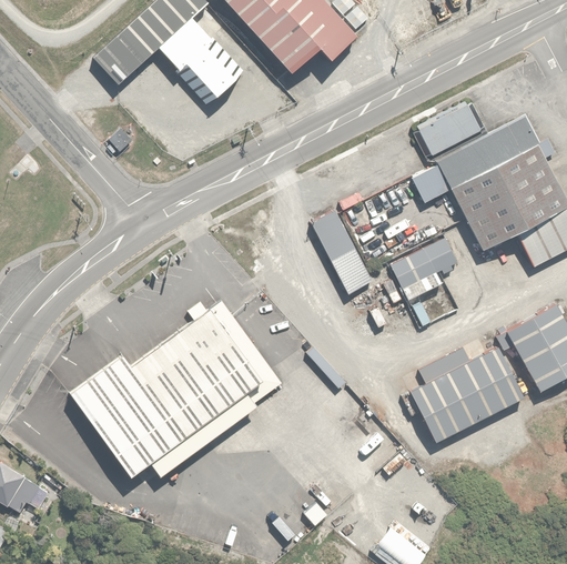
[(210,2),(208,0),(153,0),(91,56),(117,84),(158,49),(192,18),(210,2)]
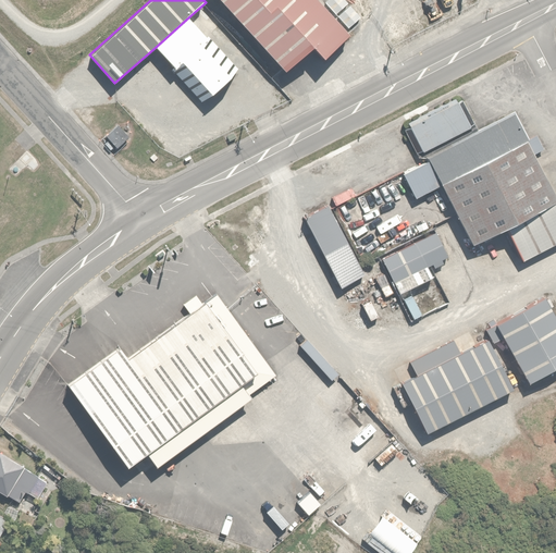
[(347,36),(314,0),(221,0),(284,69),(310,45),(322,58),(347,36)]
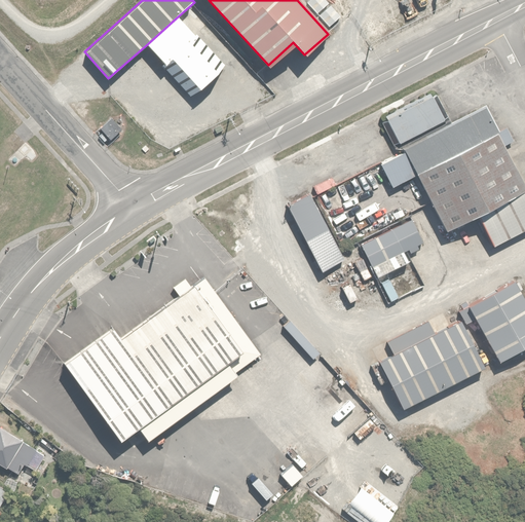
[(328,5),(323,0),(312,0),(306,6),(316,16),(328,5)]
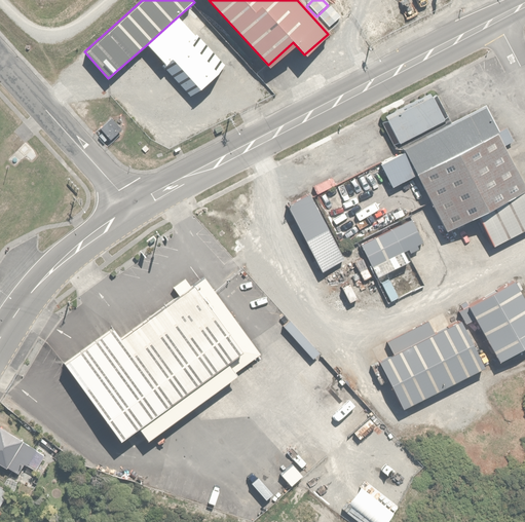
[(342,17),(331,6),(317,19),(330,30),(342,17)]
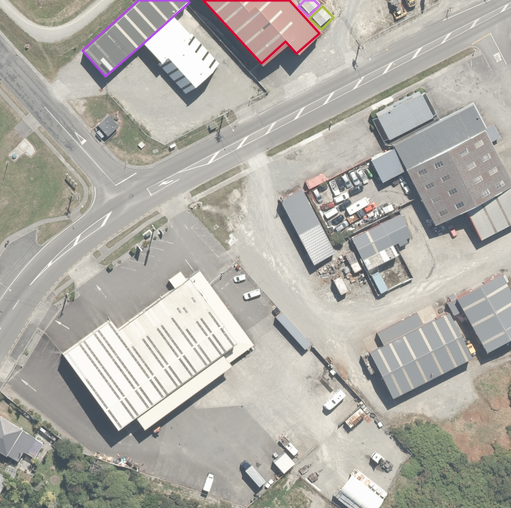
[(223,70),(173,16),(142,44),(192,98),(223,70)]
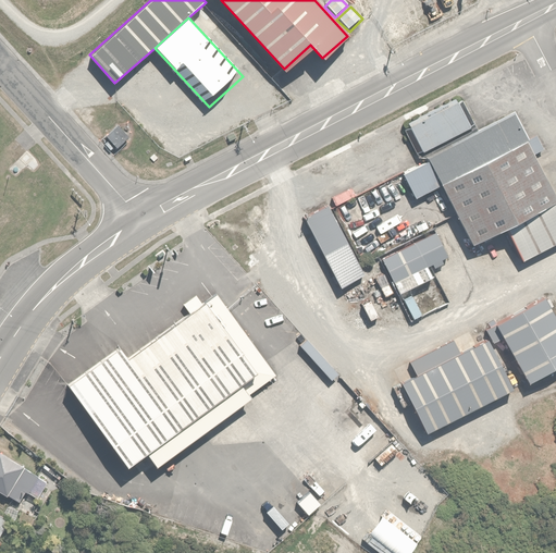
[(409,123),(427,155),(467,132),(449,100),(409,123)]
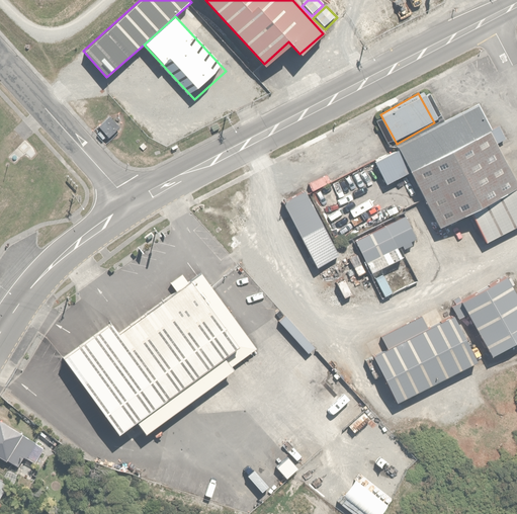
[(516,193),(468,105),(397,144),(442,228),(467,215),(485,246),(516,229),(516,193)]
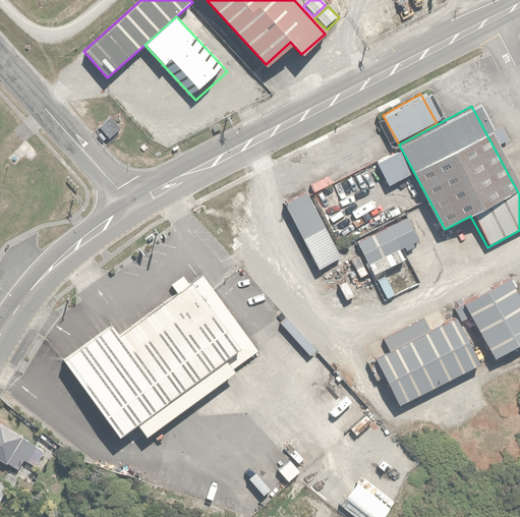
[(121,130),(111,119),(99,129),(110,141),(121,130)]
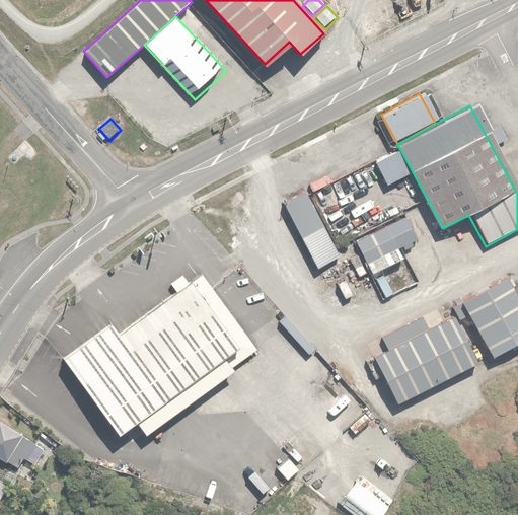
[(304,194),(286,204),(320,267),(339,256),(304,194)]
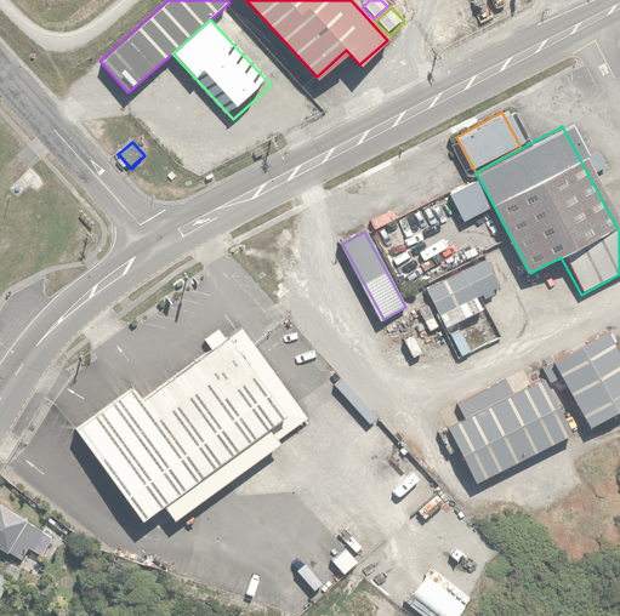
[(483,258),(426,290),(443,319),(499,289),(483,258)]
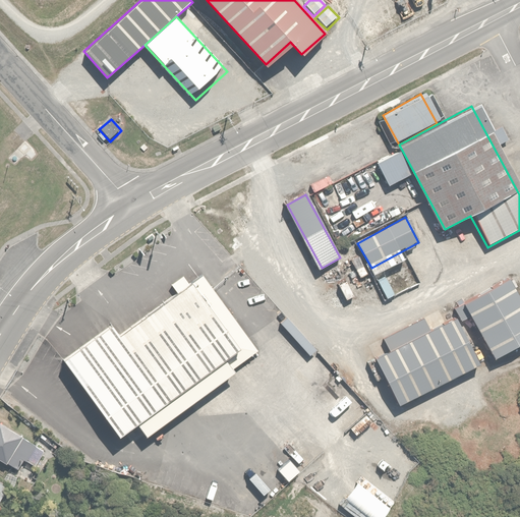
[(421,244),(404,253),(411,267),(401,272),(409,289),(420,284),(412,269),(429,260),(421,244)]
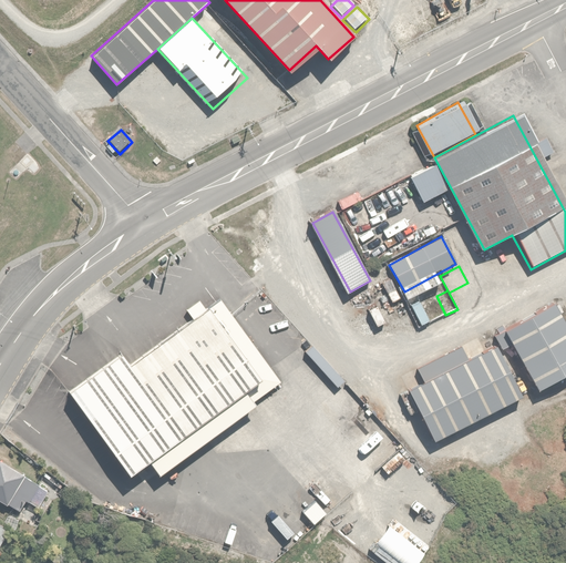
[(422,303),(411,308),(420,326),(431,320),(422,303)]
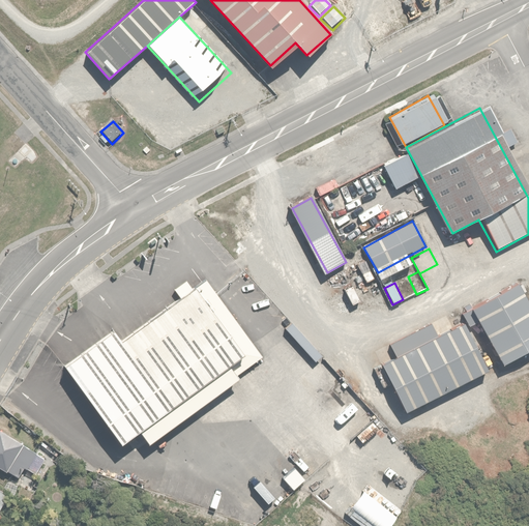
[(65,366),(123,447),(254,356),(203,285),(120,343),(113,332),(65,366)]
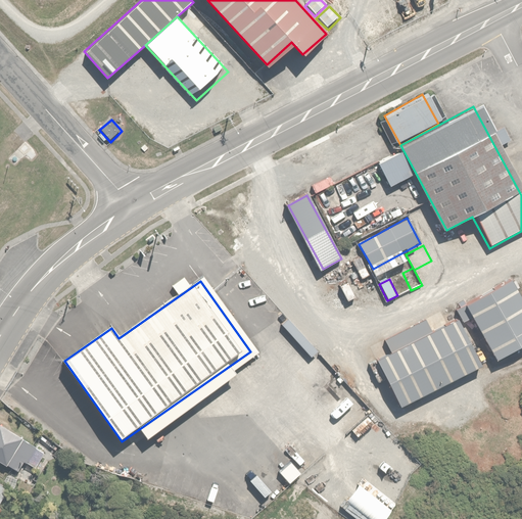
[(521,303),(511,283),(465,308),(492,358),(521,341),(521,303)]
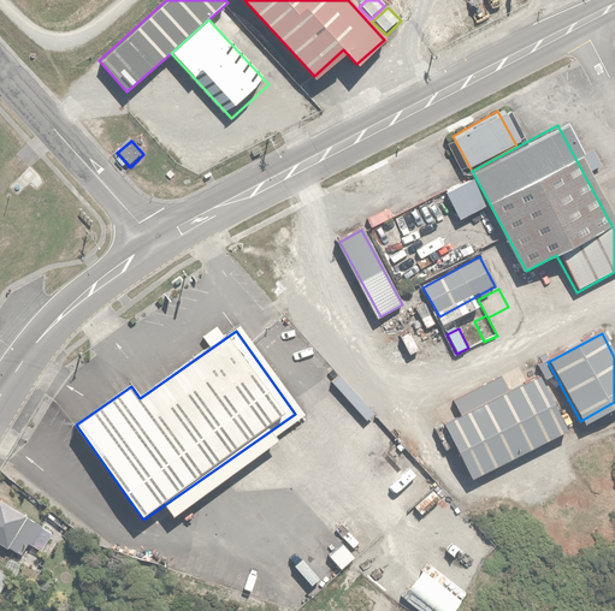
[(472,480),(568,428),(539,375),(507,393),(497,374),(450,398),(461,417),(443,427),(472,480)]
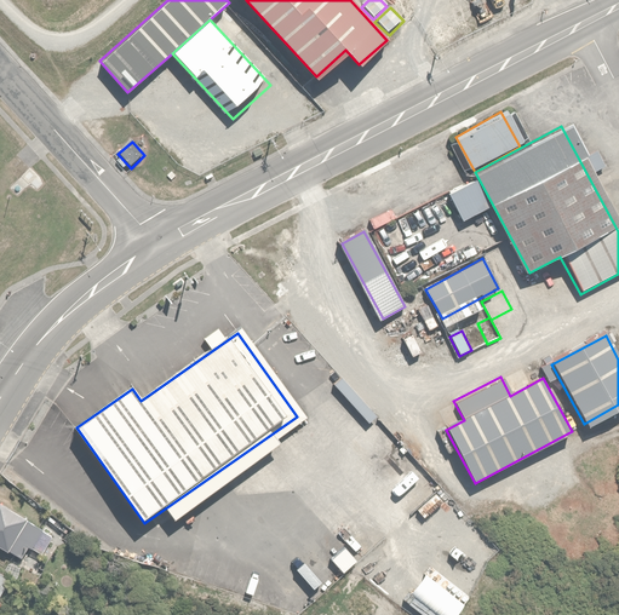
[(55,539),(0,506),(0,550),(21,563),(29,549),(44,557),(55,539)]
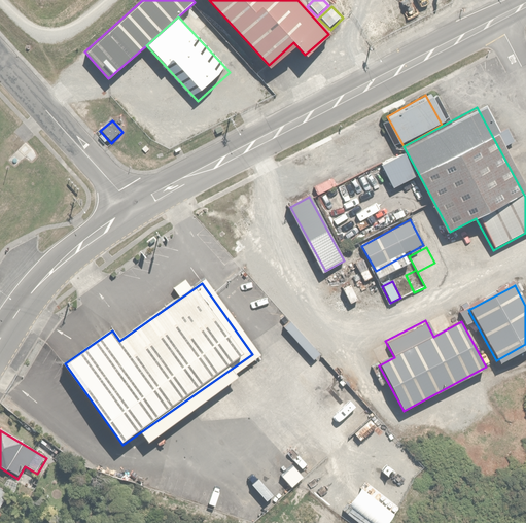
[(291,465),(280,476),(292,489),(304,479),(291,465)]
